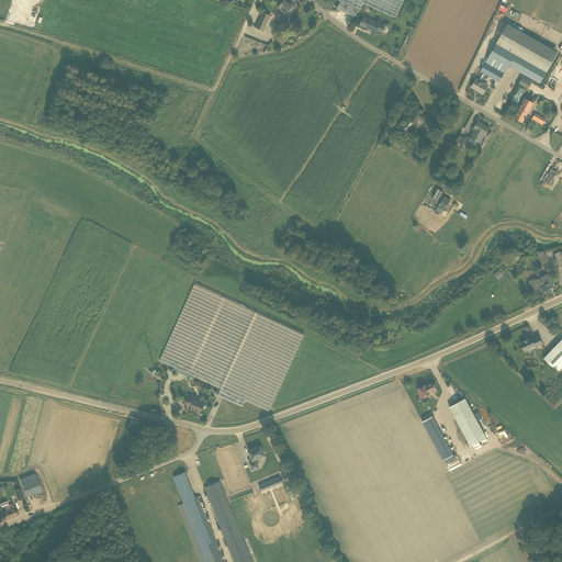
[(277,18),(281,22),(287,17),(284,14),(285,13),(288,11),(289,11),(289,10),(291,12),(295,7),(290,2),(288,3),(284,0),(279,7),(283,11),(282,12),(277,18)]
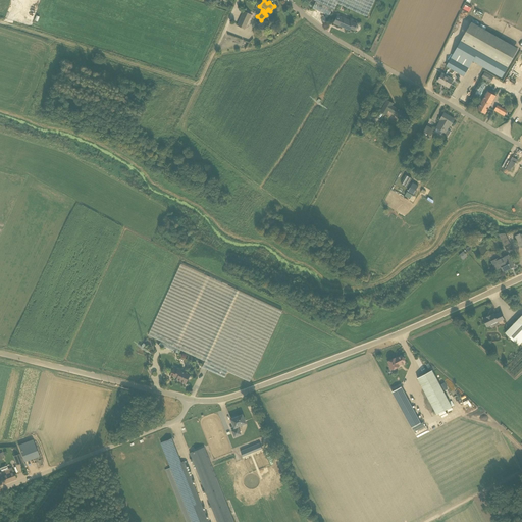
[(313,8),(330,16),(333,9),(334,9),(337,3),(367,17),(374,0),(314,0),(316,1),(313,8)]
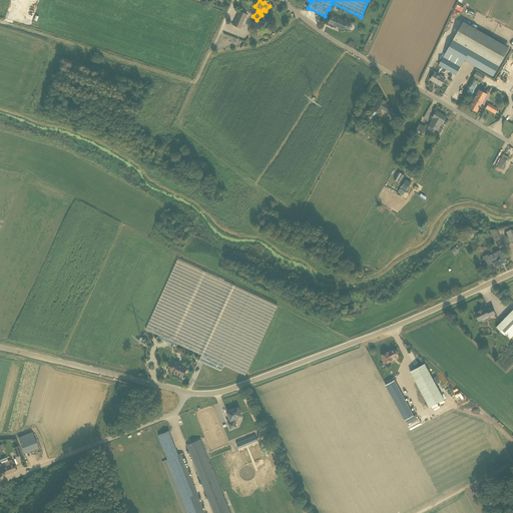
[(233,25),(240,28),(247,14),(239,11),(233,25)]
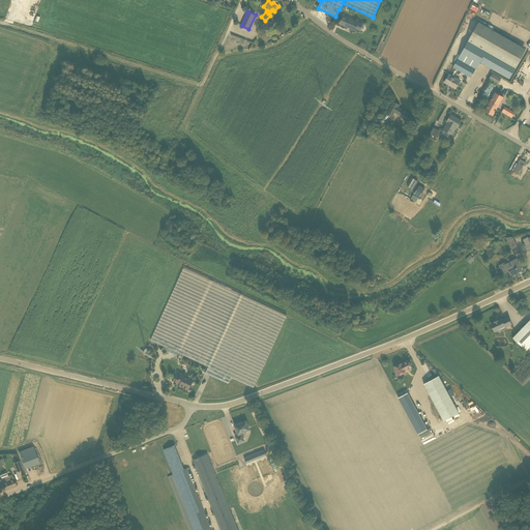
[(360,31),(362,25),(343,16),(340,24),(355,30),(356,29),(360,31)]
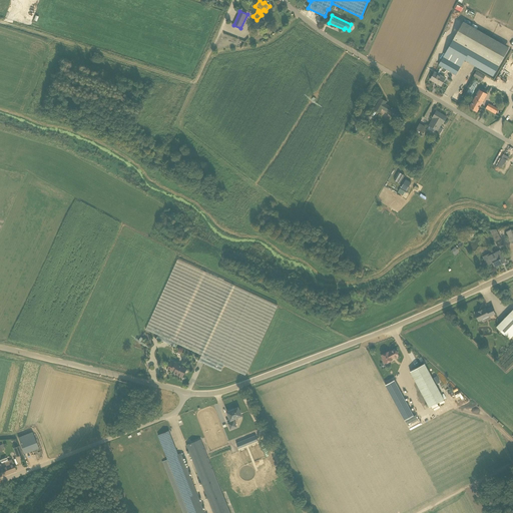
[(493,76),(499,65),(509,48),(463,22),(439,65),(456,75),(462,64),(465,60),(493,76)]
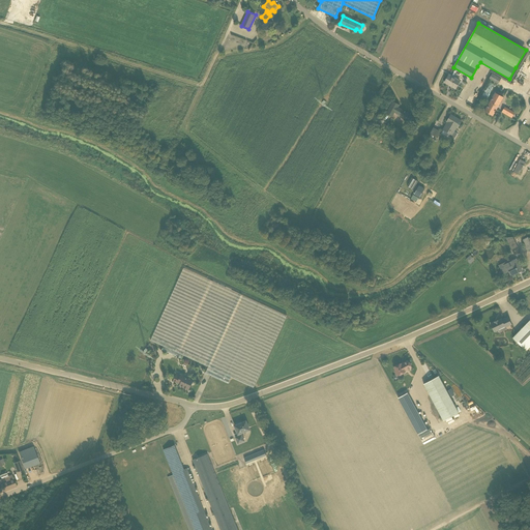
[(498,84),(501,79),(492,74),(489,80),(498,84)]
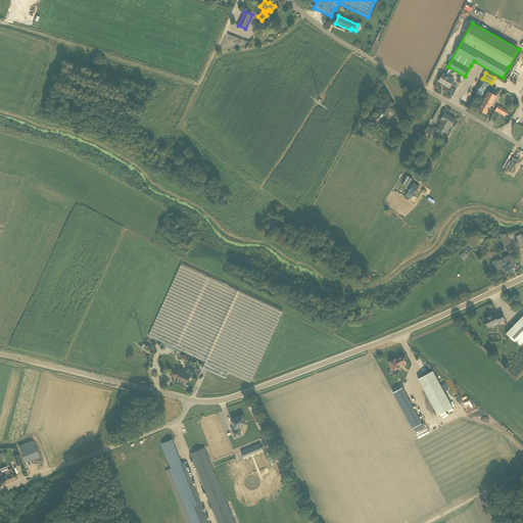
[(443,74),(438,82),(449,88),(454,80),(443,74)]
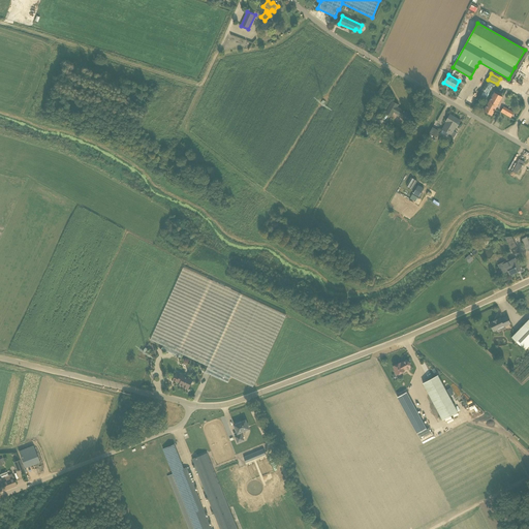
[(494,93),(484,111),(492,115),(502,97),(494,93)]
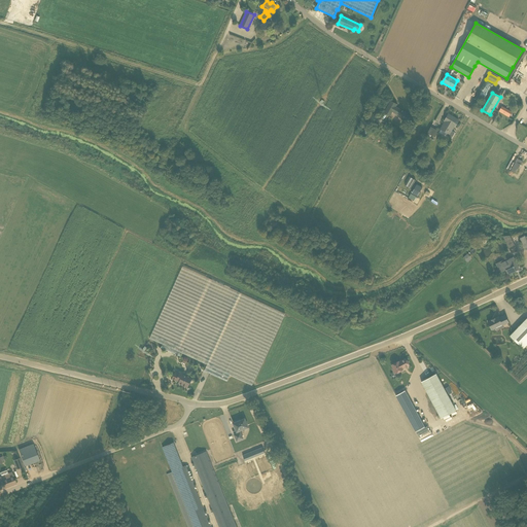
[(385,112),(390,116),(392,112),(403,118),(407,113),(402,111),(403,110),(402,110),(395,107),(396,104),(391,101),(385,112)]
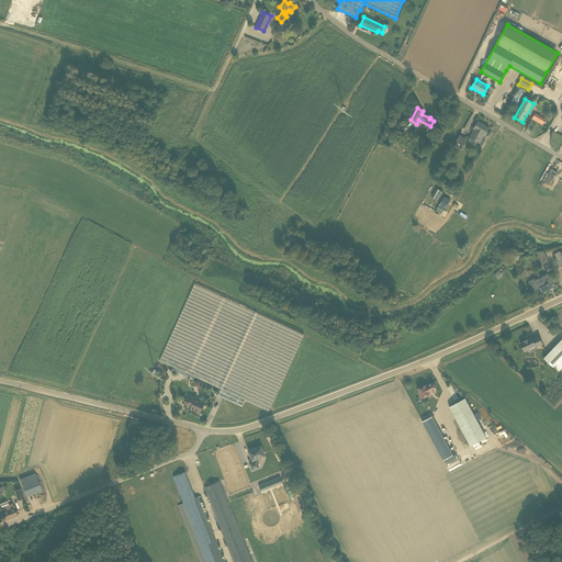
[(542,125),(546,120),(535,113),(532,119),(542,125)]
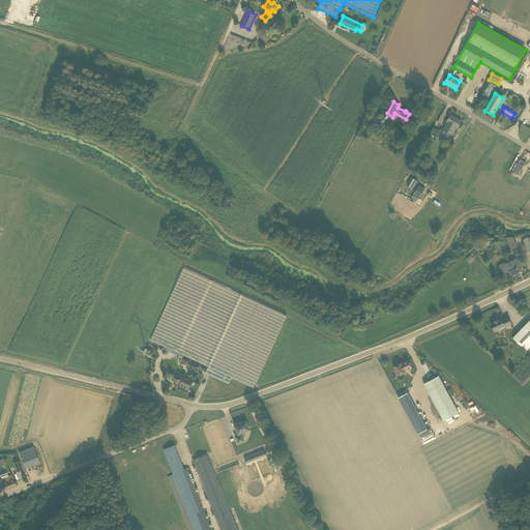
[(449,137),(454,140),(458,134),(453,131),(457,127),(458,127),(462,121),(450,115),(447,121),(448,122),(443,129),(450,134),(449,137)]
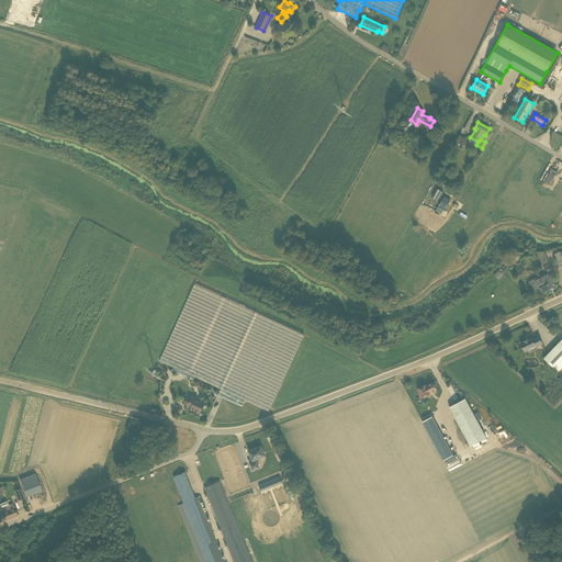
[(392,131),(384,143),(389,146),(396,133),(392,131)]
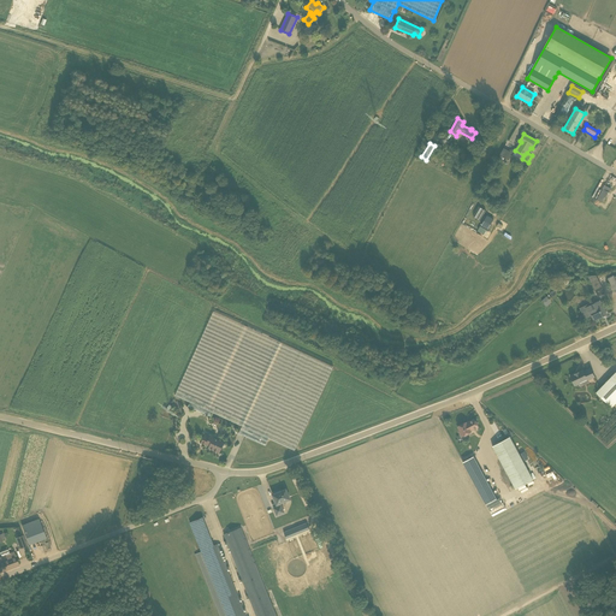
[(513,153),(503,148),(499,155),(508,160),(513,153)]
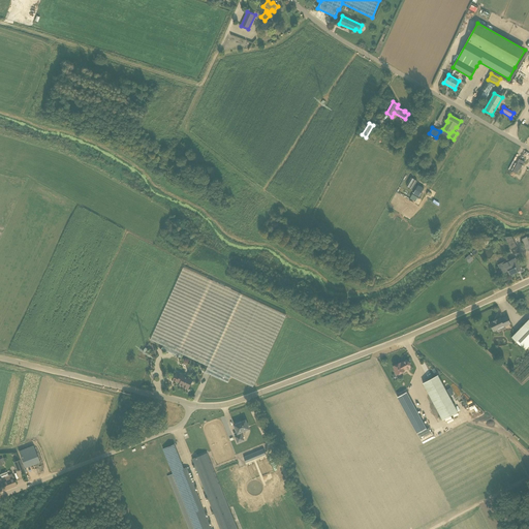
[(517,174),(524,161),(519,158),(511,172),(517,174)]
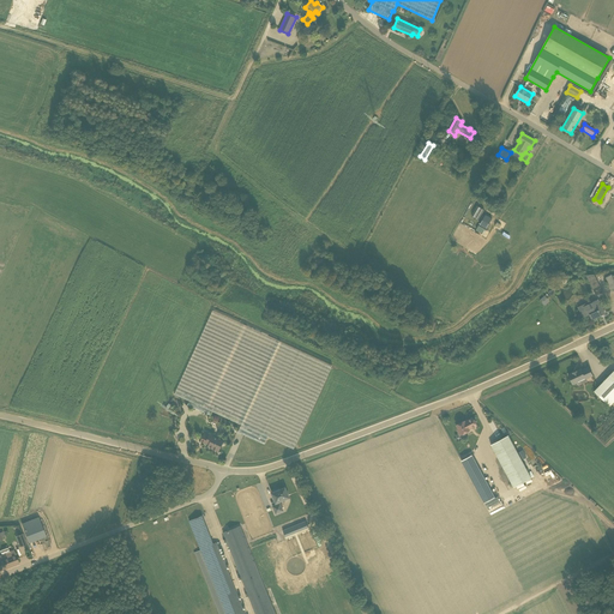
[(474,216),(480,218),(485,209),(477,206),(474,216)]
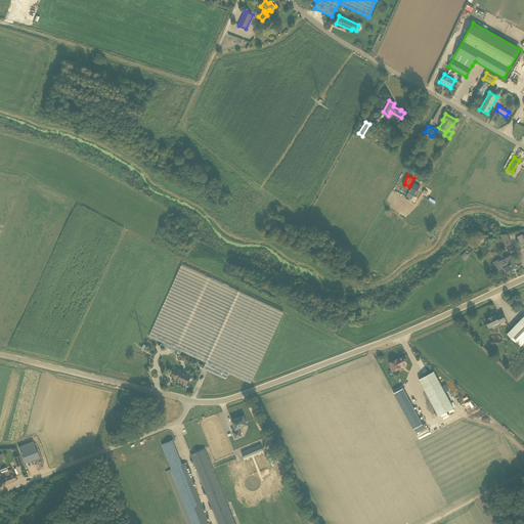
[(415,183),(409,191),(416,194),(420,187),(415,183)]
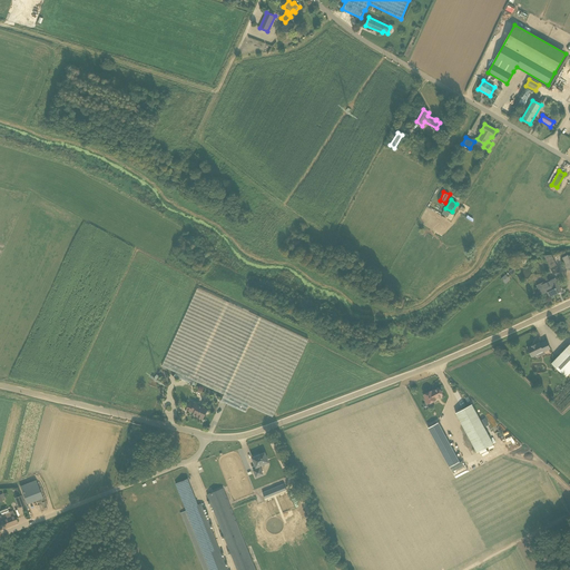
[(560,272),(557,265),(553,258),(547,261),(553,275),(560,272)]
